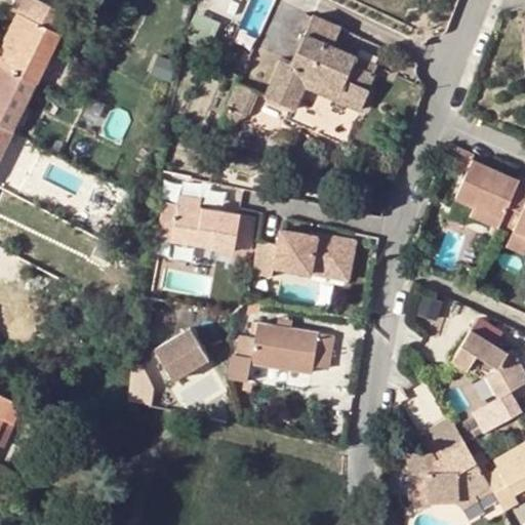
[(16,12),(1,45),(7,49),(0,62),(0,65),(29,80),(39,59),(45,62),(59,33),(55,32),(64,13),(52,8),(56,0),(15,0),(11,9),(16,12)]
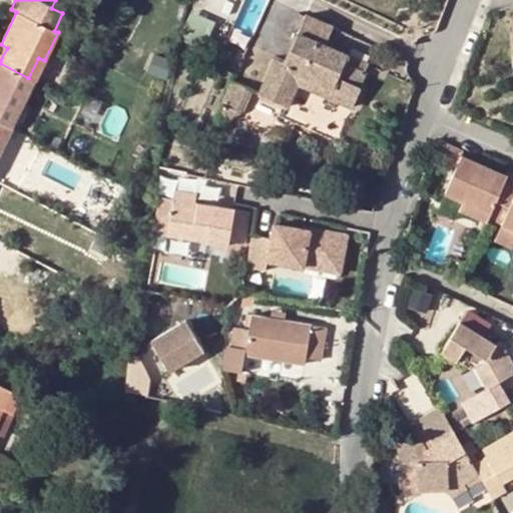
[(306,14),(299,32),(325,44),(334,27),(306,14)]
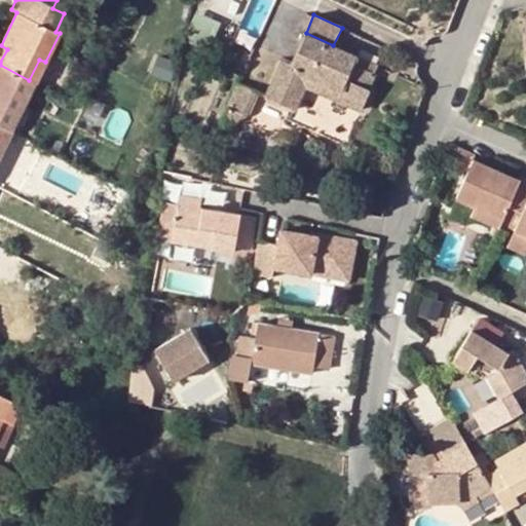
[(293,107),(304,83),(309,73),(340,87),(335,98),(361,109),(369,88),(367,87),(373,72),(353,64),(359,57),(333,45),(306,33),(292,63),(283,59),(266,96),(293,107)]
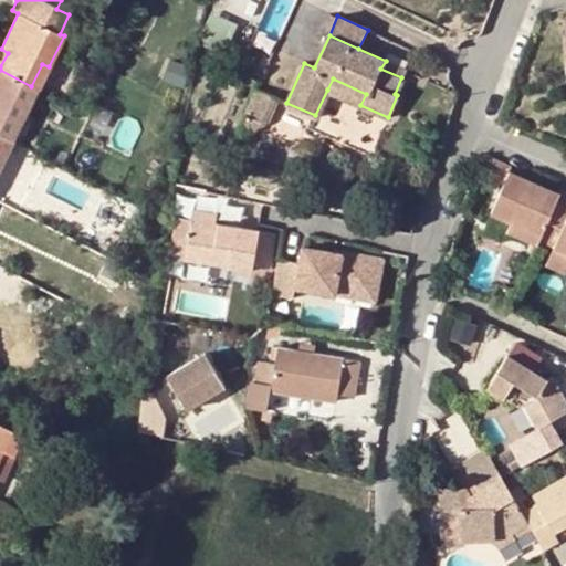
[(406,70),(386,61),(380,69),(401,77),(406,70)]
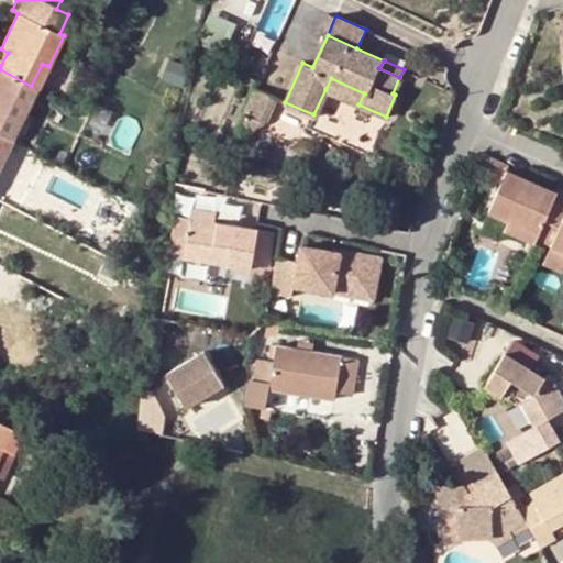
[(31,86),(37,88),(48,66),(42,64),(31,86)]
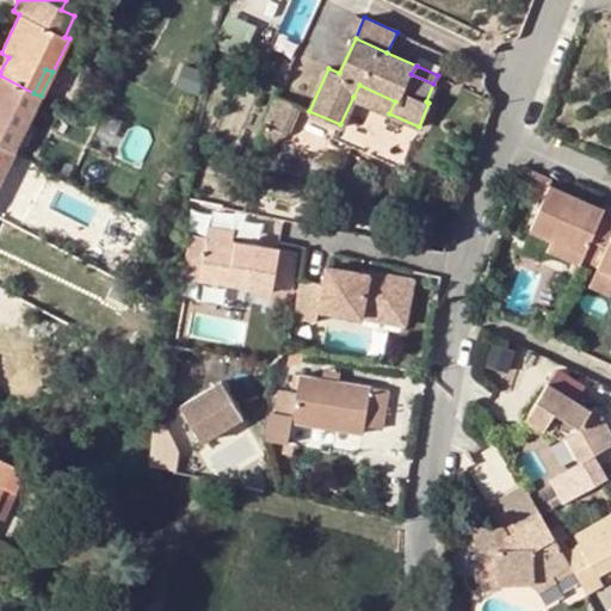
[(0,144),(5,148),(20,119),(28,122),(41,96),(34,93),(0,75),(0,144)]
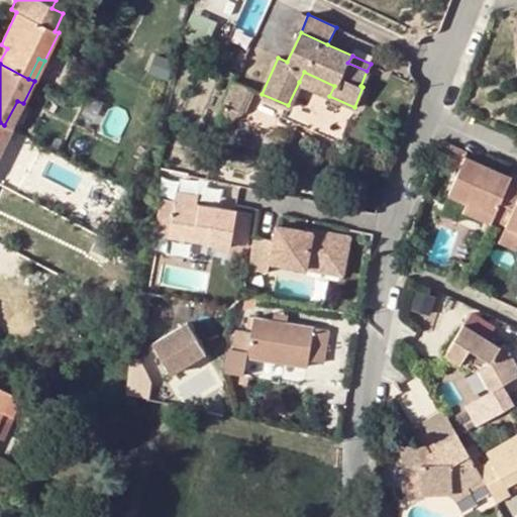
[(304,72),(299,82),(329,96),(334,86),(304,72)]
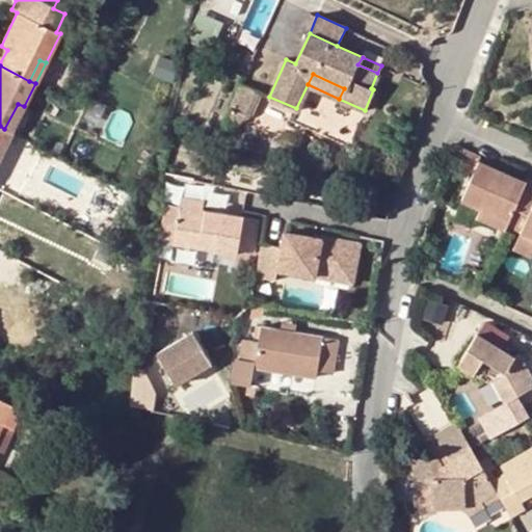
[(239,82),(229,106),(231,106),(245,113),(242,121),(244,120),(246,118),(248,117),(250,115),(261,91),(239,82)]
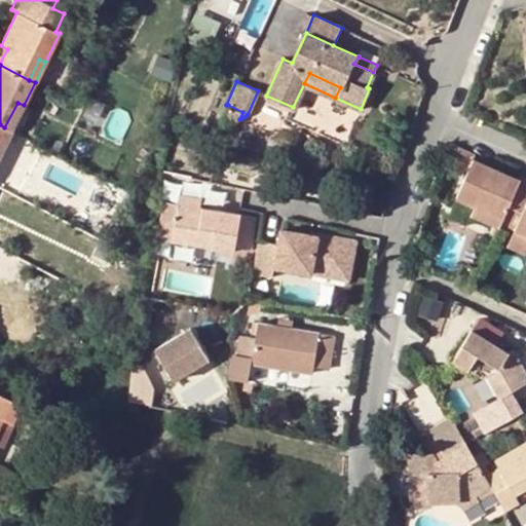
[(17,103),(4,127),(11,130),(24,105),(17,103)]
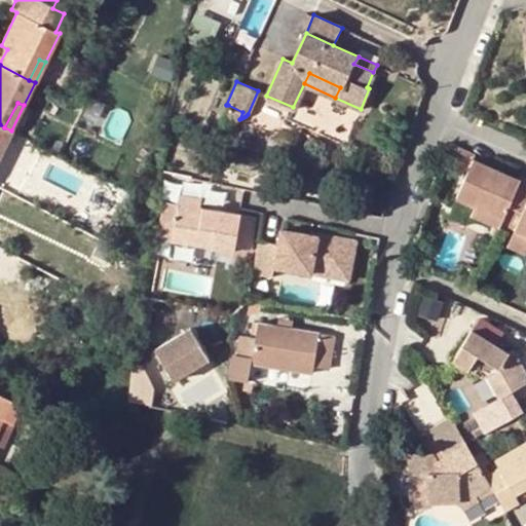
[(228,105),(223,116),(237,122),(239,119),(242,112),(228,105)]
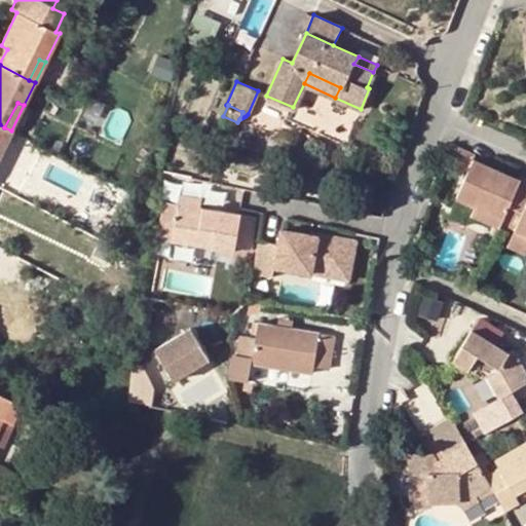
[(0,152),(11,130),(4,127),(0,136),(0,152)]
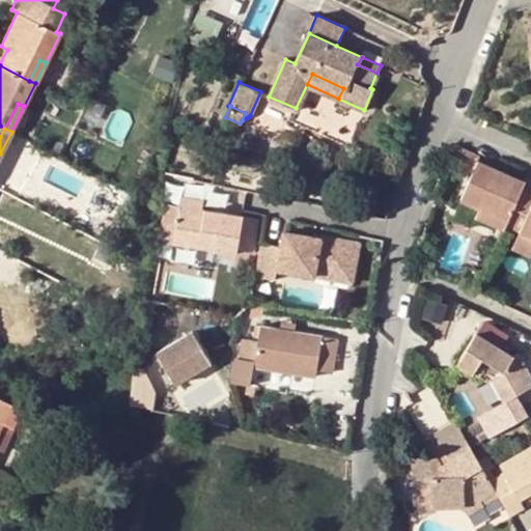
[(478,157),(458,148),(452,165),(471,173),(459,200),(478,210),(506,221),(511,208),(524,183),(476,162),(478,157)]
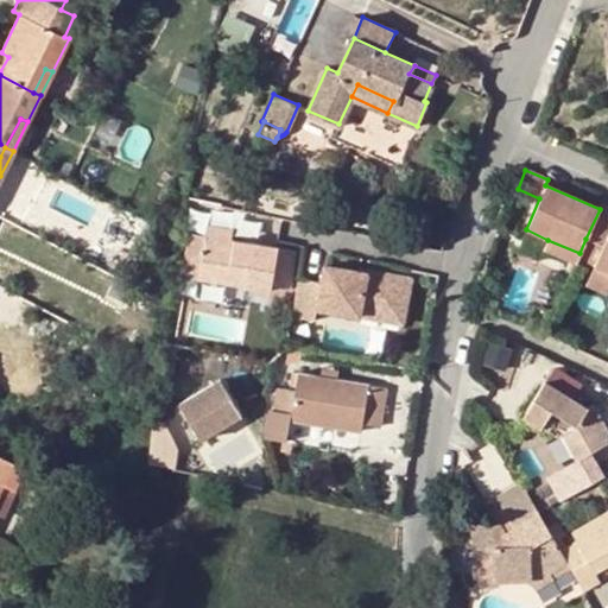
[(607,213),(600,209),(586,239),(601,246),(594,264),(593,265),(594,266),(607,272),(607,213)]
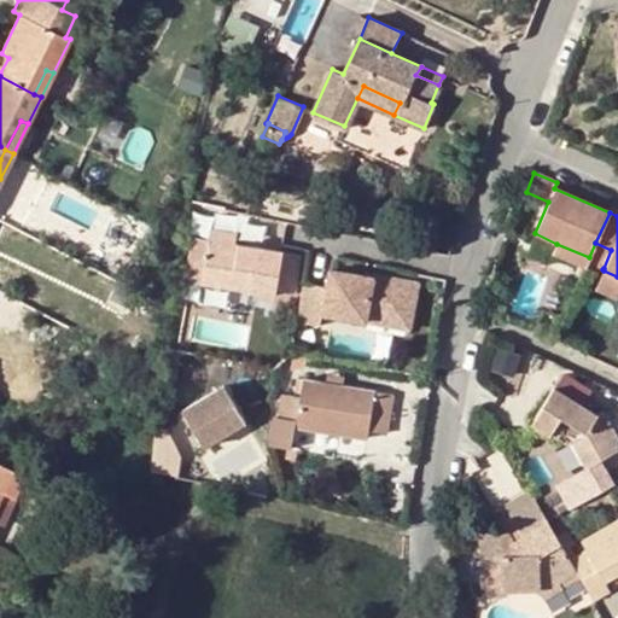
[(209,240),(234,244),(237,233),(211,228),(209,240)]
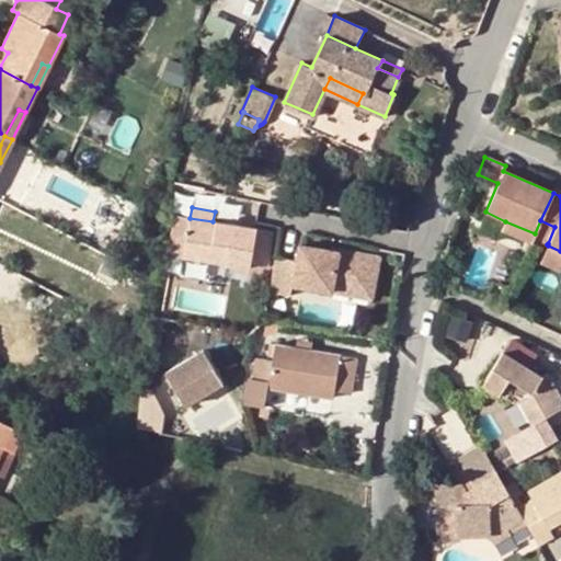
[(183,256),(190,218),(174,215),(168,254),(183,256)]
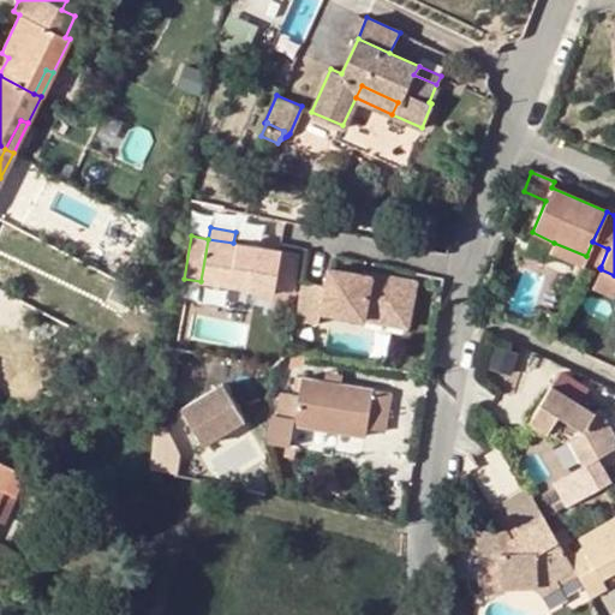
[(233,243),(208,239),(201,281),(273,294),(274,288),(292,291),(299,255),(233,243)]
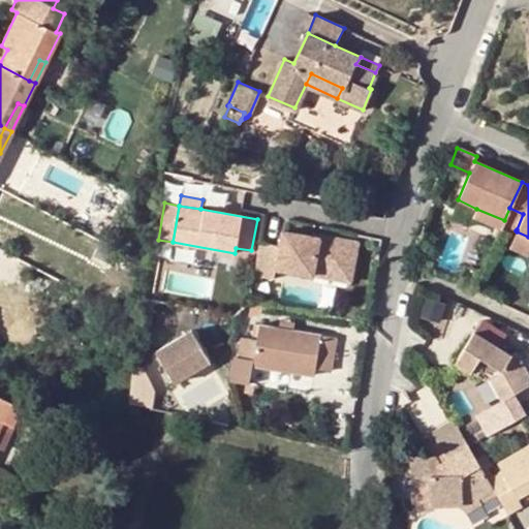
[(504,220),(502,224),(517,229),(523,214),(509,208),(504,220)]
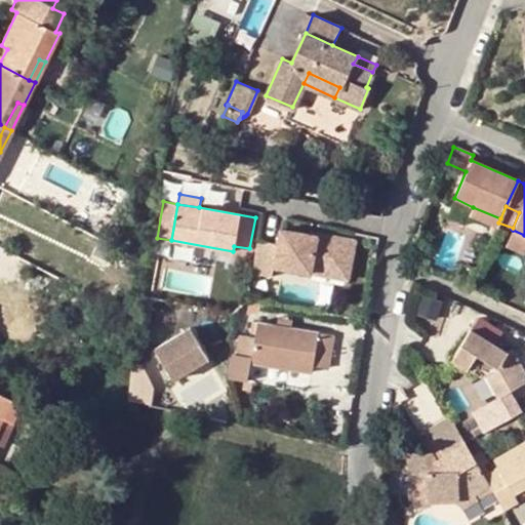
[(496,228),(500,218),(473,207),(470,214),(496,228)]
